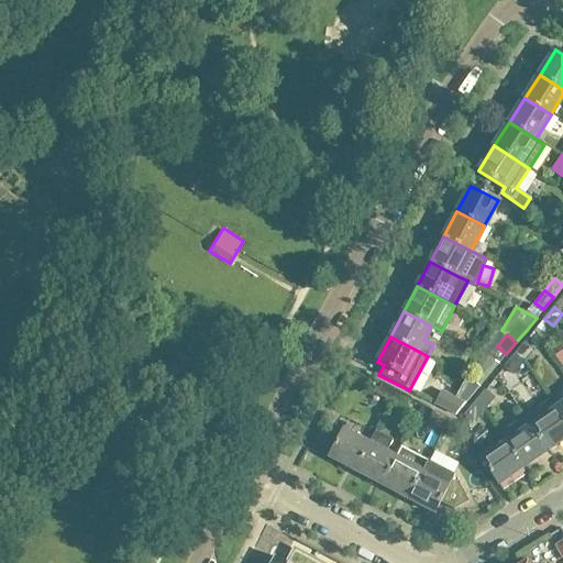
[(523,362),(533,350),(525,342),(515,354),(523,362)]
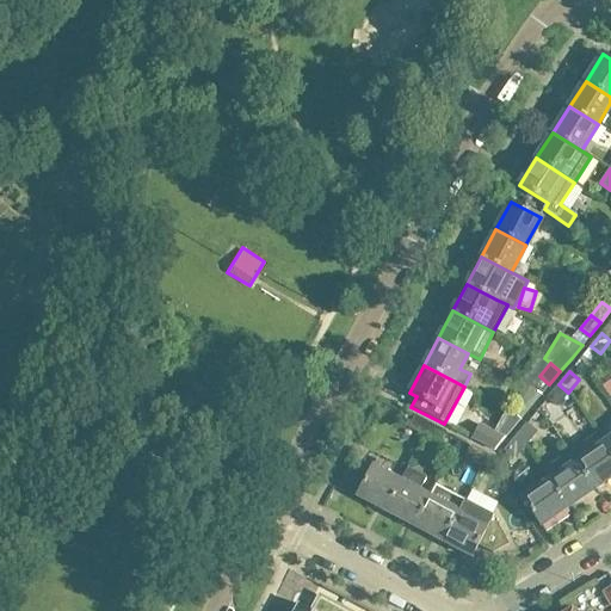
[(557,405),(568,393),(559,384),(548,397),(557,405)]
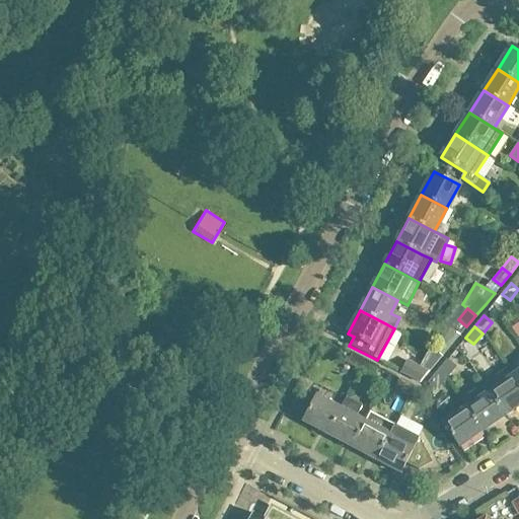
[(442,356),(451,345),(443,339),(434,350),(442,356)]
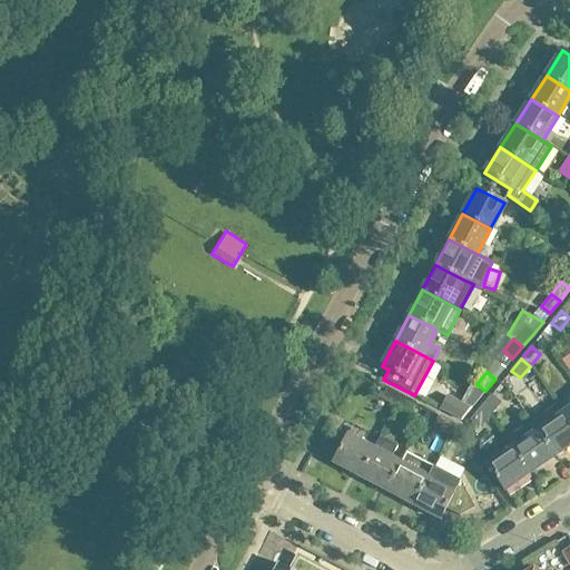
[(475,403),(485,391),(477,384),(467,396),(475,403)]
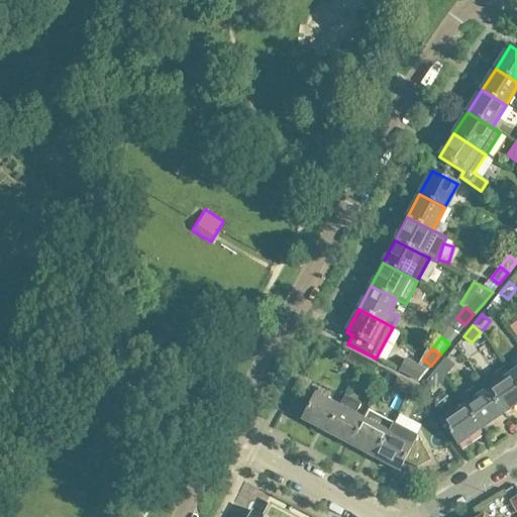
[(358,368),(363,358),(350,351),(345,360),(358,368)]
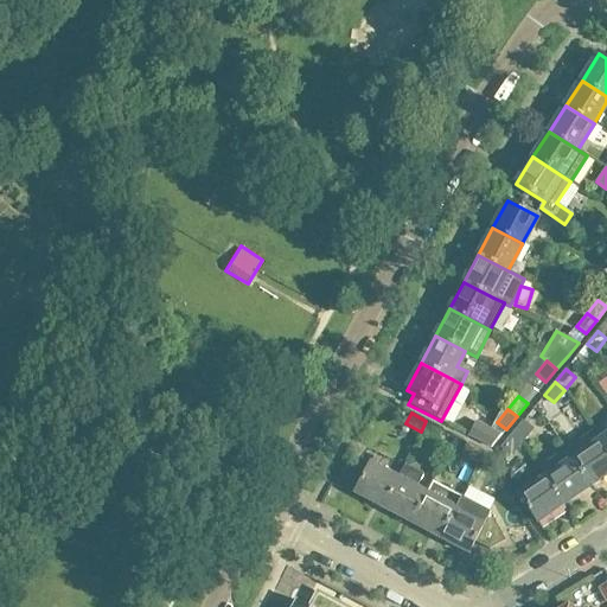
[(435,439),(441,428),(426,421),(421,432),(435,439)]
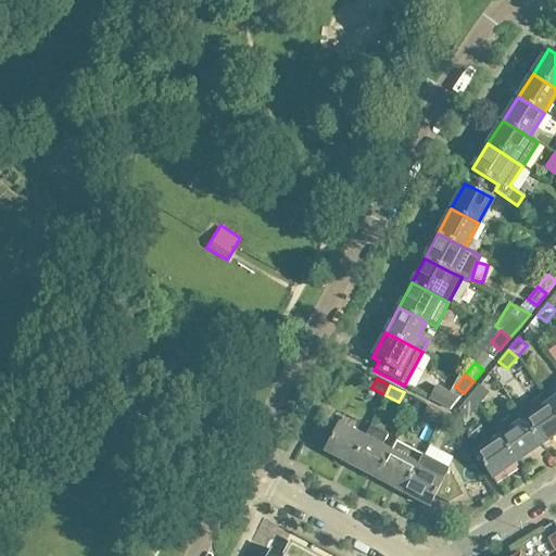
[(459,397),(436,386),(429,399),(450,409),(459,397)]
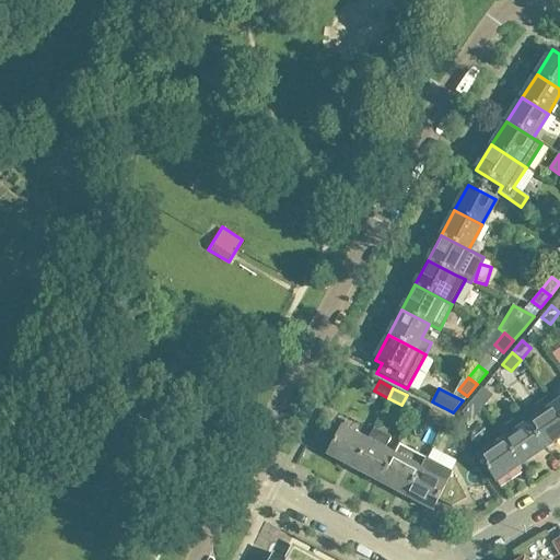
[(481,407),(491,395),(482,388),(473,399),(481,407)]
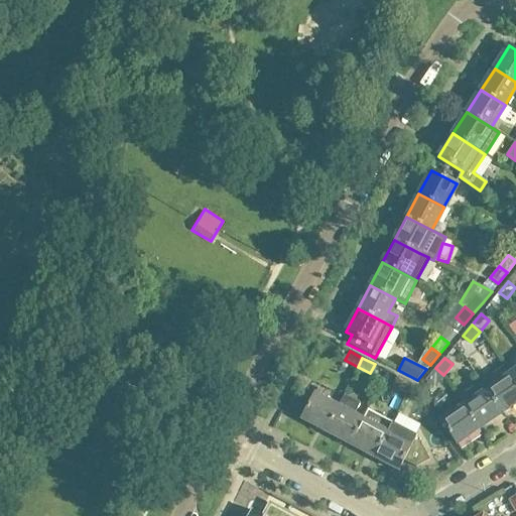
[(434,386),(443,375),(435,368),(426,379),(434,386)]
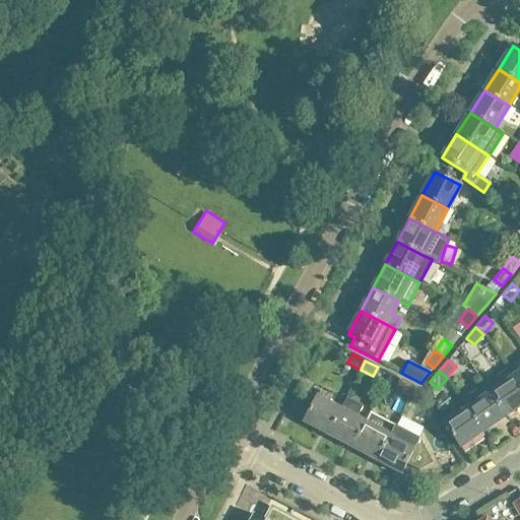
[(519,406),(519,387),(512,376),(489,392),(506,416),(519,406)]
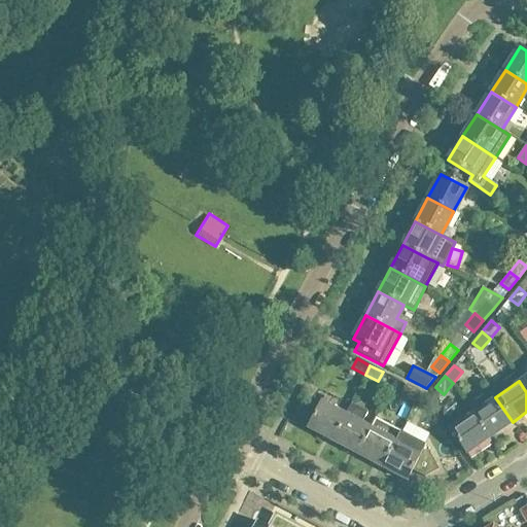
[(419,391),(406,384),(400,393),(414,399),(419,391)]
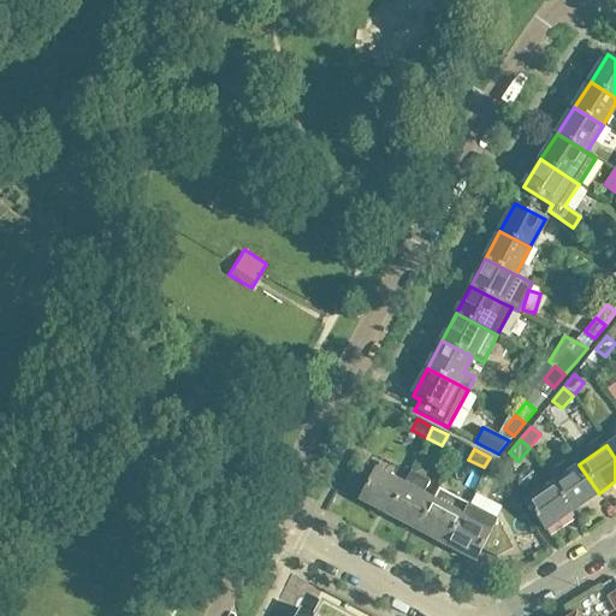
[(599,493),(579,465),(573,455),(546,474),(552,483),(573,511),(599,493)]
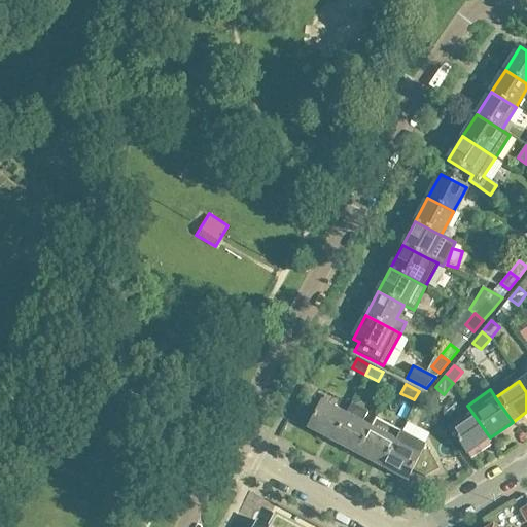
[(426,407),(431,397),(419,391),(414,399),(426,407)]
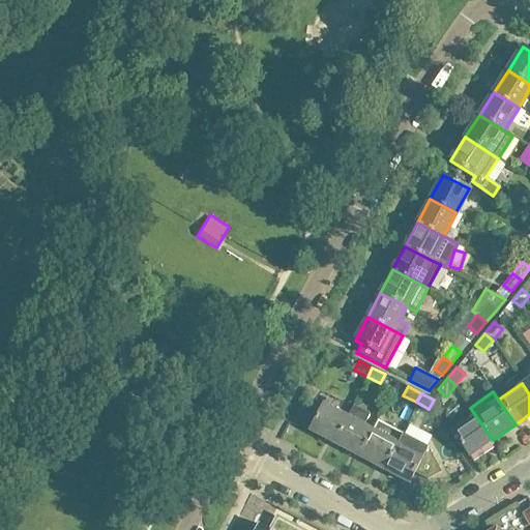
[(347,417),(337,412),(343,402),(328,394),(323,404),(310,396),(298,420),(310,425),(307,430),(333,443),(347,417)]
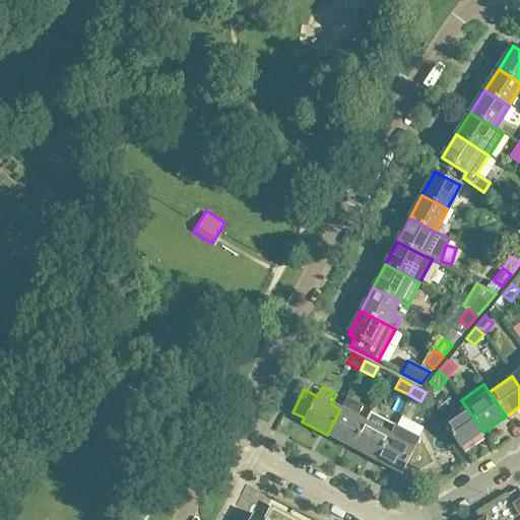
[(351,448),(366,423),(355,416),(362,405),(346,398),(340,409),(327,435),(351,448)]
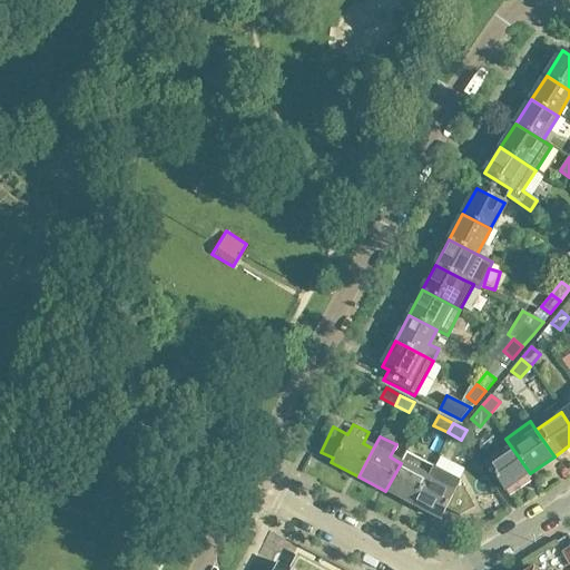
[(530,473),(511,446),(485,463),(504,491),(530,473)]
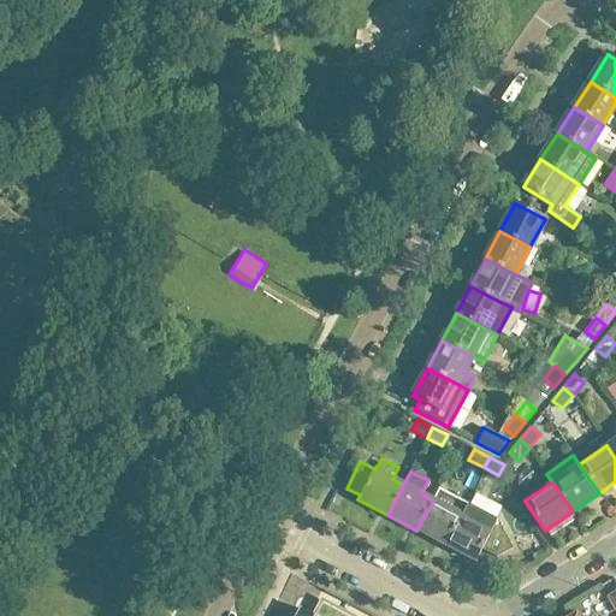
[(439,490),(433,501),(416,531),(445,546),(462,515),(468,504),(439,490)]
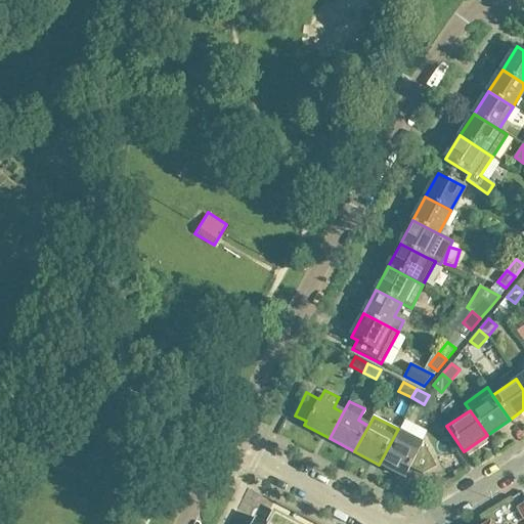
[(423,442),(398,429),(393,438),(379,465),(404,478),(409,468),(422,474),(436,467),(423,442)]
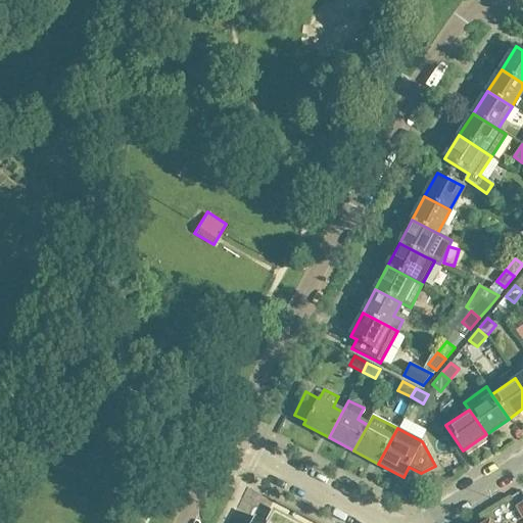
[(253,517),(249,522),(297,522),(271,509),(264,522),(253,517)]
